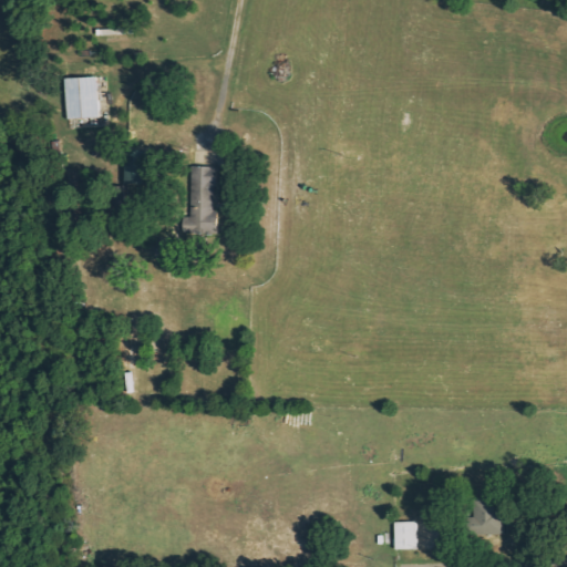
[(100,117),(98,78),(65,79),(68,119),(100,117)]
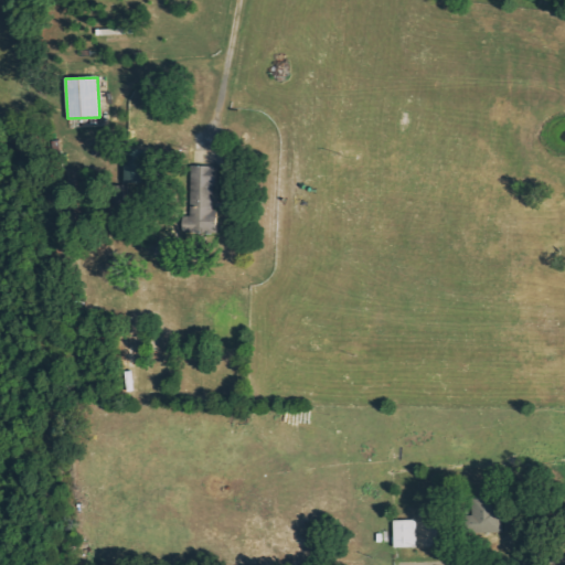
[(128,149),(126,183),(146,184),(147,150),(128,149)]
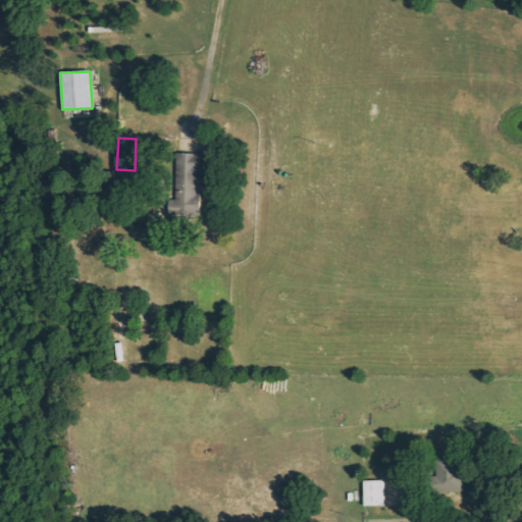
[(200,153),(178,153),(178,213),(200,213),(200,153)]
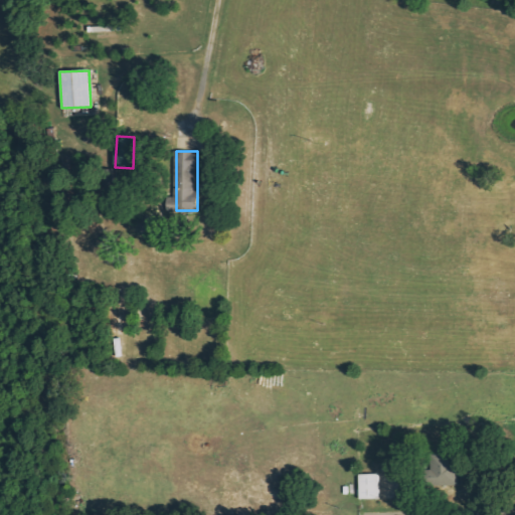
[(430,455),(431,484),(456,483),(455,454),(430,455)]
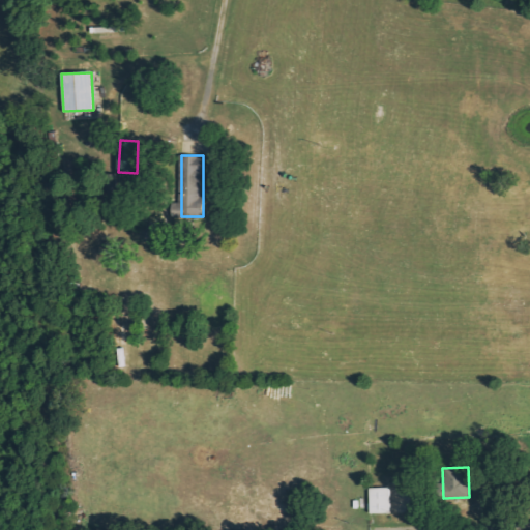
[(390,513),(389,488),(370,488),(371,513),(390,513)]
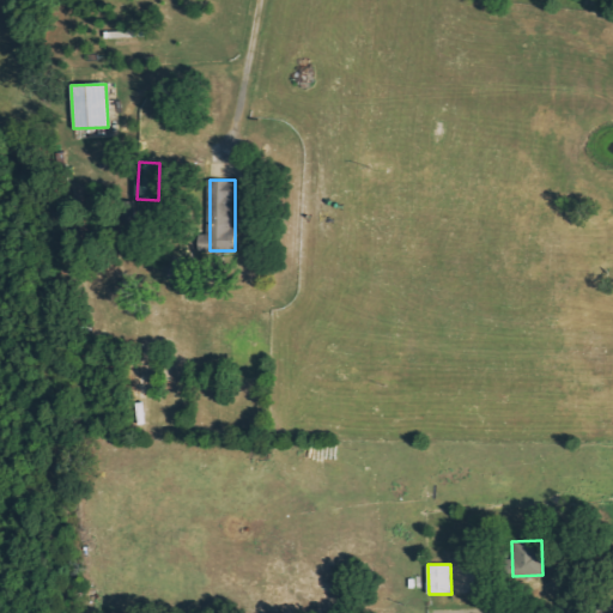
All buildings are outlined.
